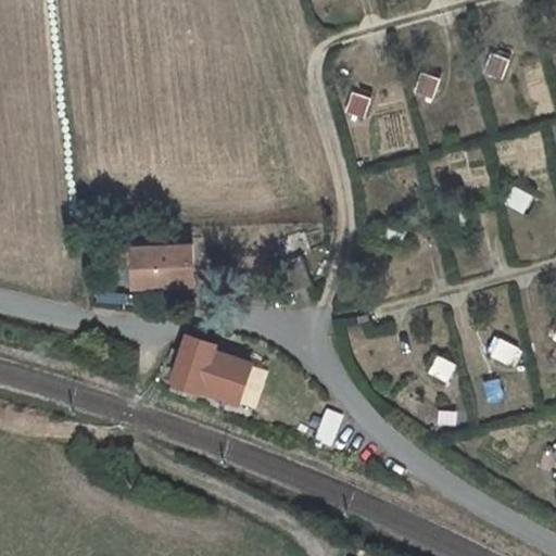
[(492,54),(484,72),(496,77),(504,59),(492,54)]
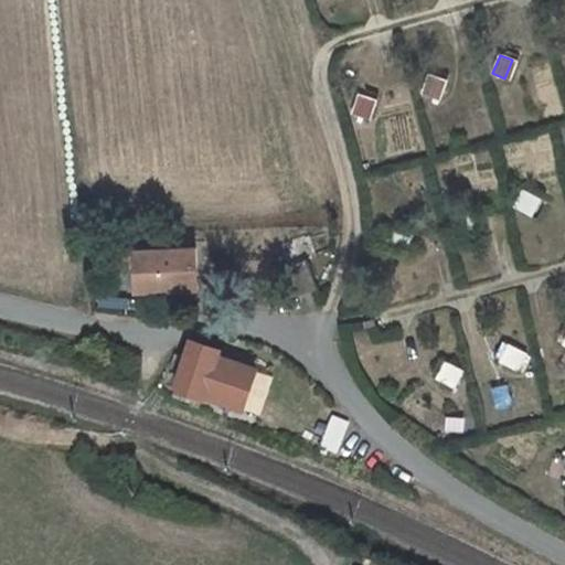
[(429,76),(423,94),(435,97),(441,81),(429,76)]
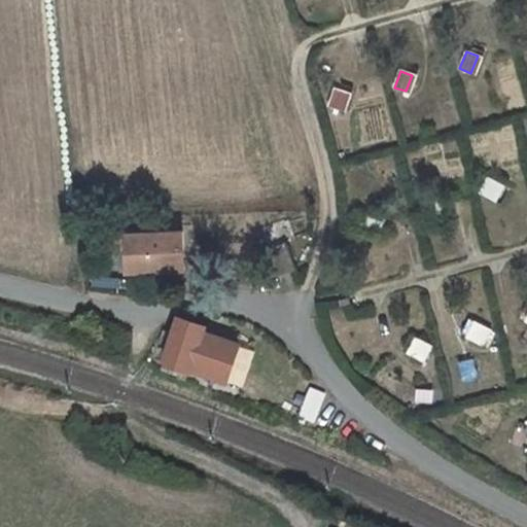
[(335,88),(328,106),(341,111),(347,93),(335,88)]
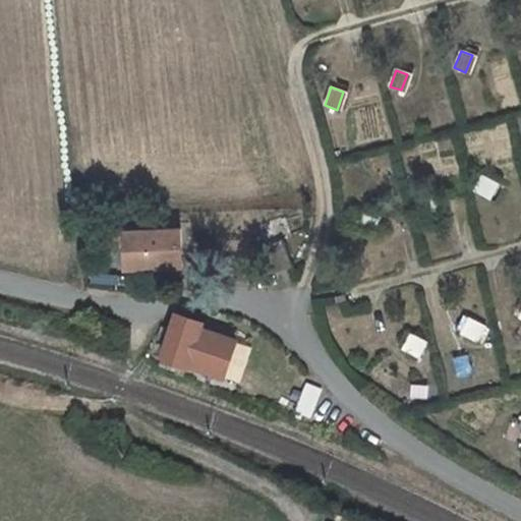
[(483,176),(475,192),(485,197),(494,182),(483,176)]
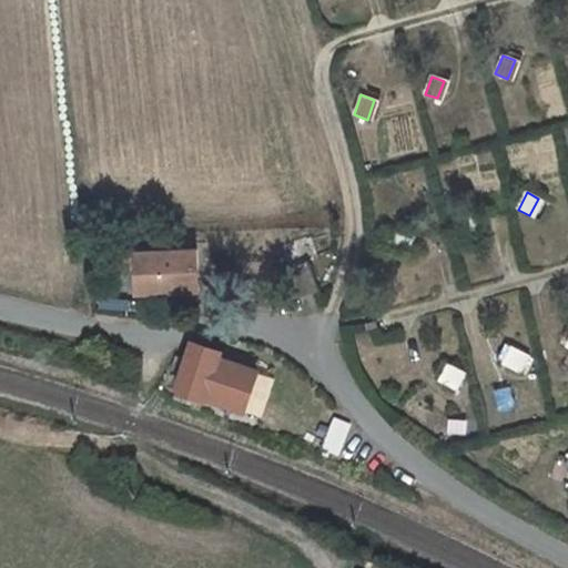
[(454,225),(467,231),(475,215),(462,210),(454,225)]
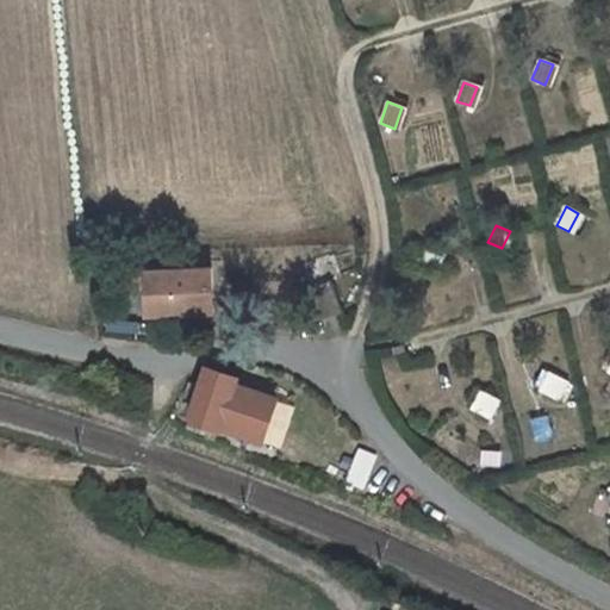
[(429,243),(421,260),(434,267),(442,250),(429,243)]
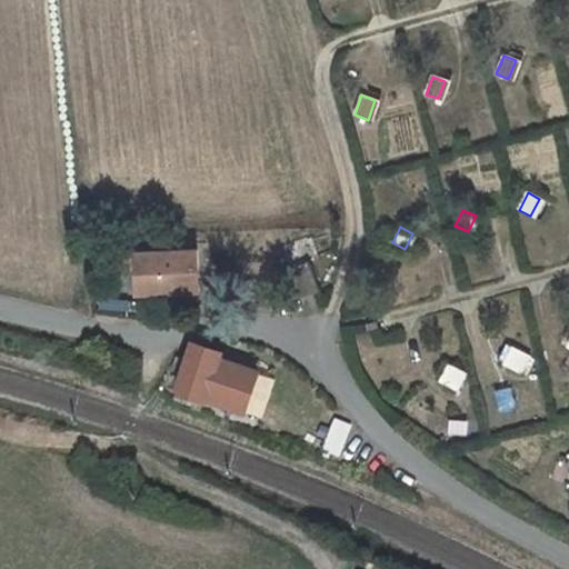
[(139,291),(200,289),(198,250),(137,252),(138,258),(127,258),(128,269),(138,269),(139,291)]
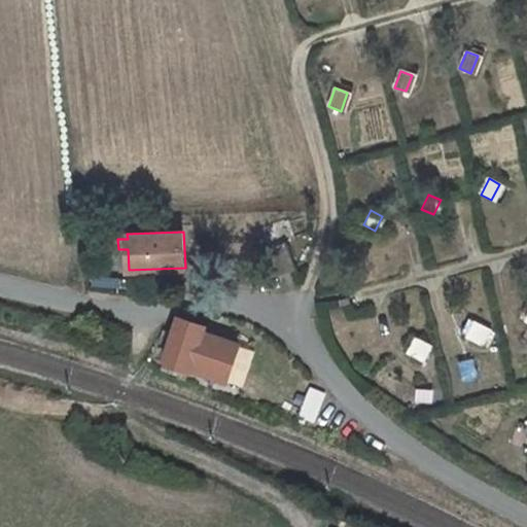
[(206,328),(180,319),(175,335),(165,331),(161,343),(171,347),(165,362),(189,372),(189,370),(225,384),(240,347),(204,334),(206,328)]
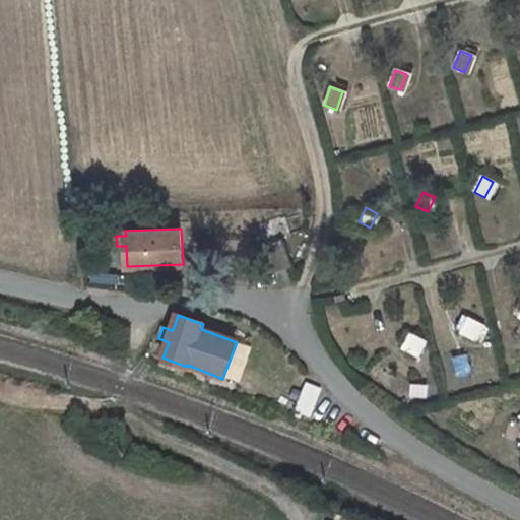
[(467,335),(477,340),(484,327),(474,322),(467,335)]
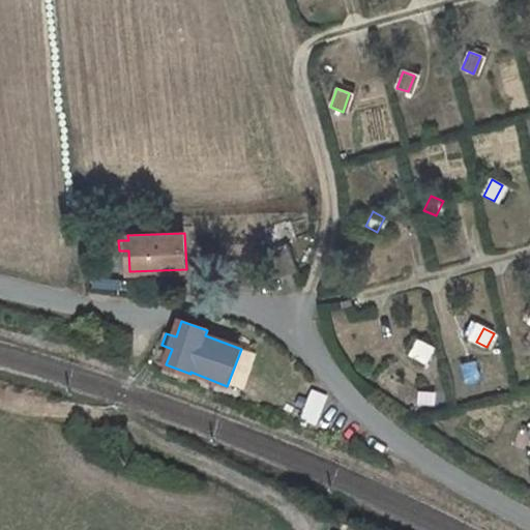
[(416,357),(428,363),(436,349),(424,343),(416,357)]
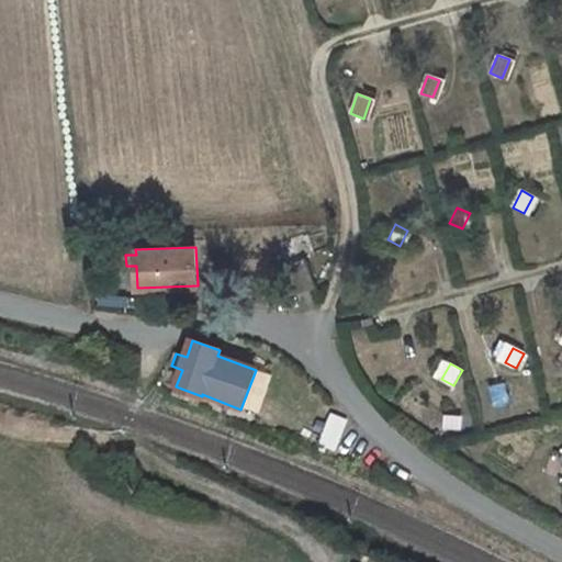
[(173,394),(199,404),(202,396),(176,386),(173,394)]
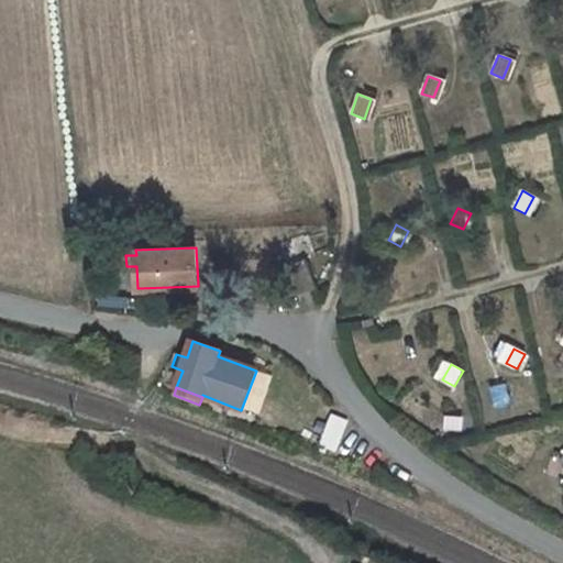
[(321,446),(337,452),(346,426),(346,423),(332,418),(321,446)]
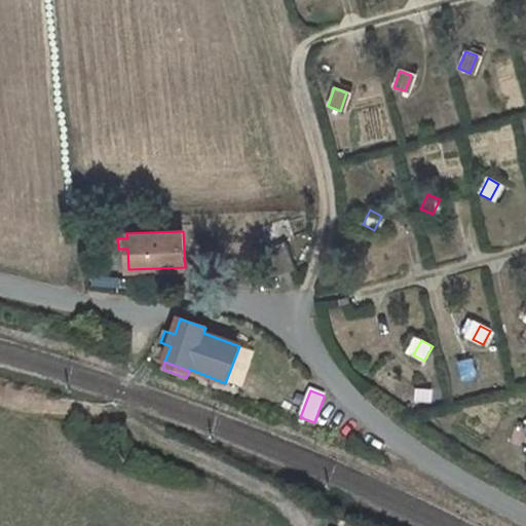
[(327,426),(335,406),(324,398),(314,422),(327,426)]
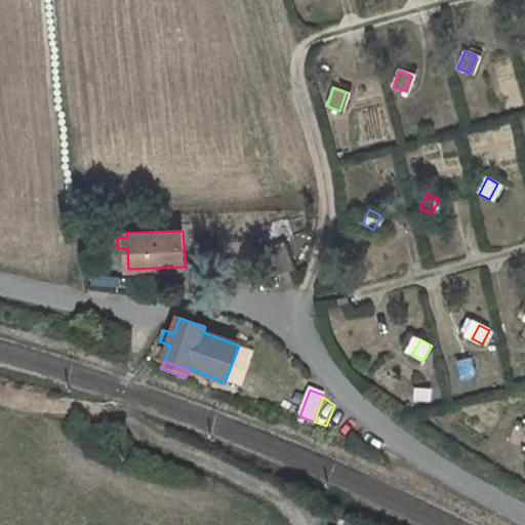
[(269,399),(264,409),(275,413),(279,403),(269,399)]
